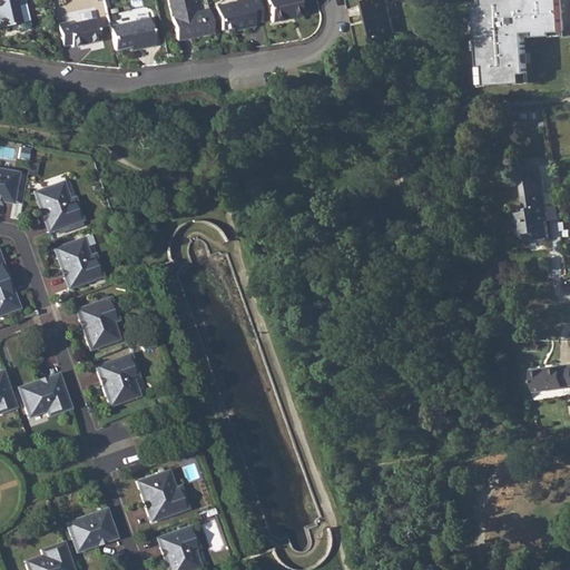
[(25,0),(0,0),(0,27),(20,23),(21,29),(29,27),(31,25),(25,0)]
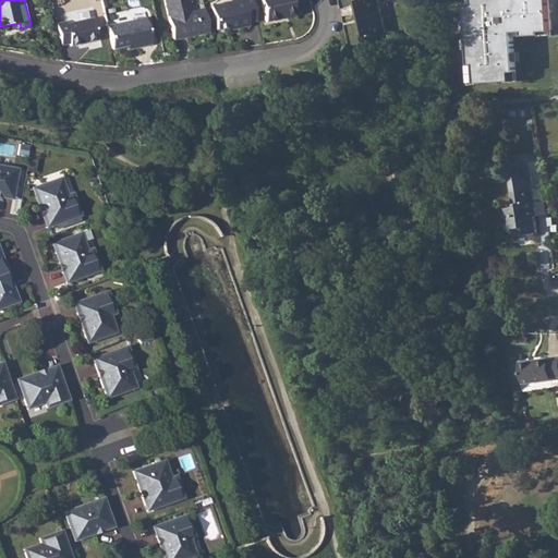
[(185,4),(189,3),(187,0),(164,0),(173,40),(183,38),(182,34),(186,33),(187,37),(208,32),(205,17),(190,21),(185,4)]
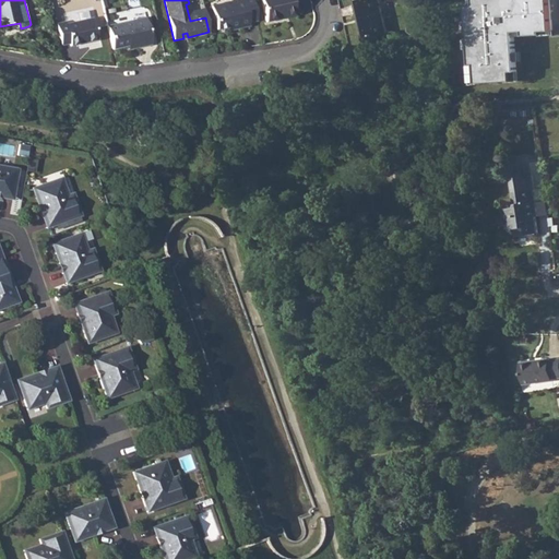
[(251,0),(235,0),(211,6),(216,28),(239,24),(240,26),(249,25),(248,21),(256,19),(251,0)]
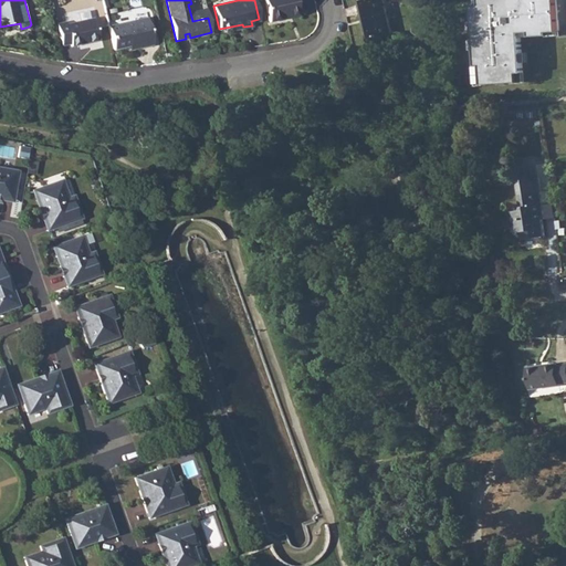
[(282,19),(282,17),(297,13),(294,0),(263,0),(269,22),(282,19)]
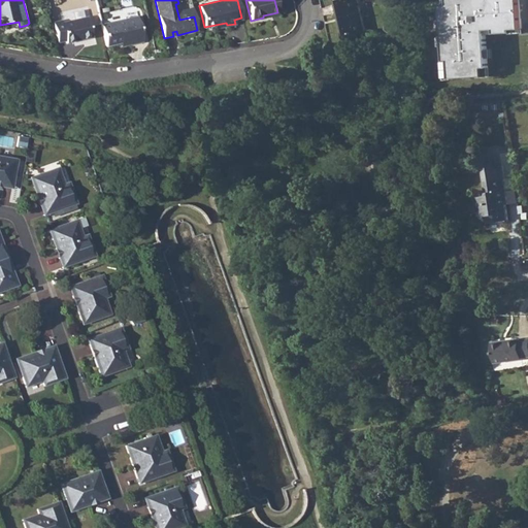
[(358,0),(337,0),(333,1),(336,15),(338,14),(342,36),(365,31),(358,0)]
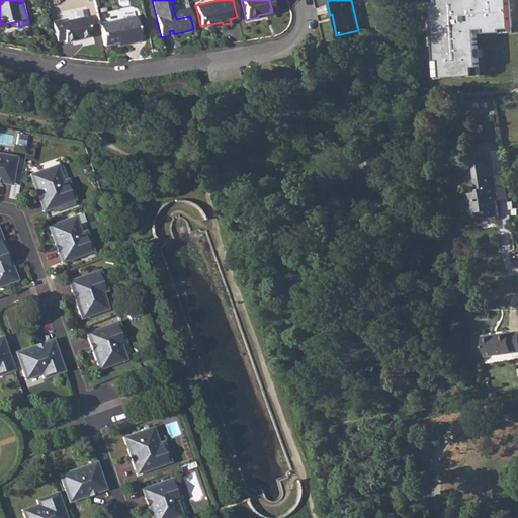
[(511,33),(508,0),(425,0),(431,79),(479,74),(476,35),(511,33)]
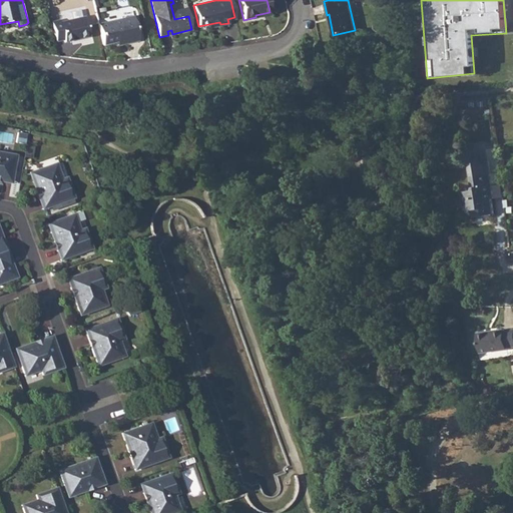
[(175,10),(173,3),(170,4),(174,19),(188,16),(187,8),(175,10)]
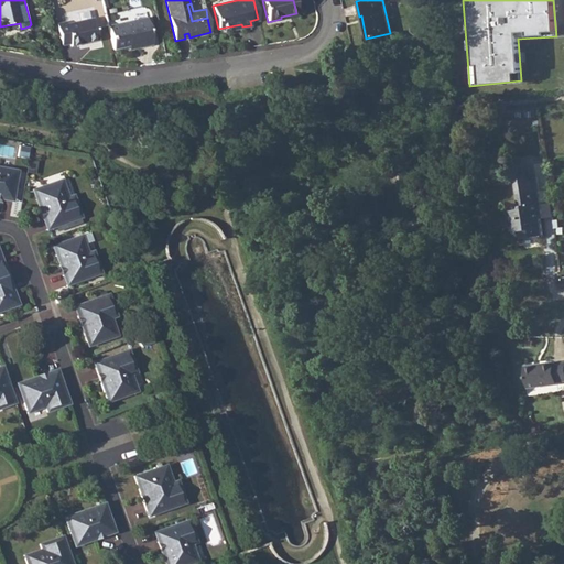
[(108,15),(110,23),(139,18),(138,10),(108,15)]
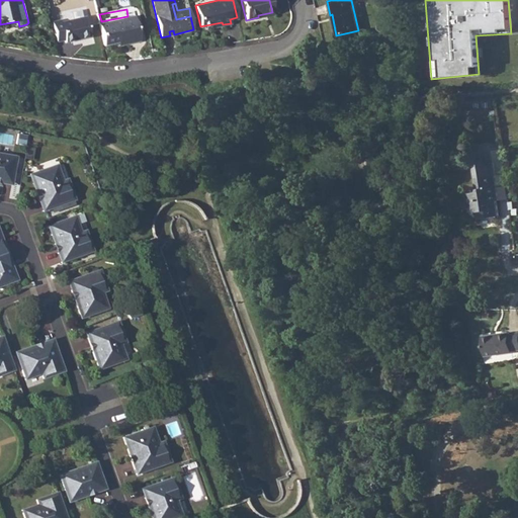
[(60,19),(52,21),(56,40),(64,38),(65,41),(90,36),(85,16),(61,22),(60,19)]
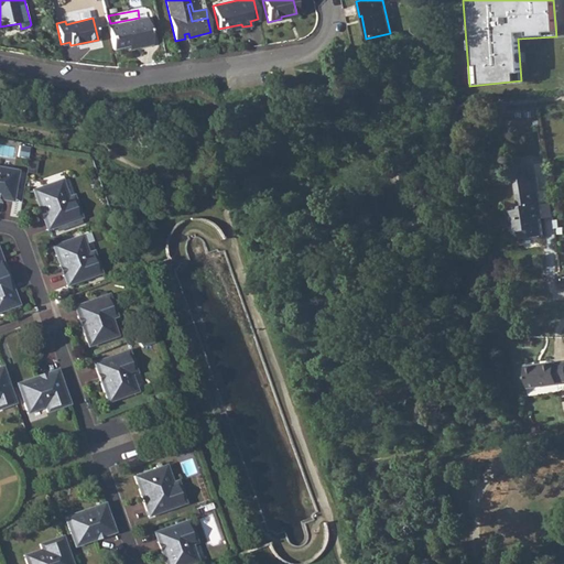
[(147,18),(108,25),(114,49),(128,45),(138,43),(139,49),(153,45),(147,18)]
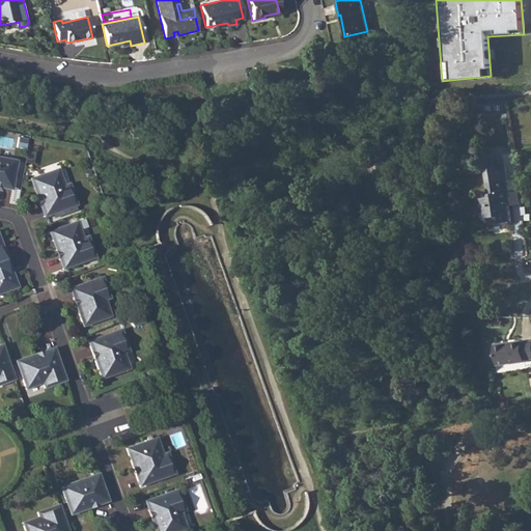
[(0,183),(1,183),(1,185),(11,187),(17,161),(0,157),(0,183)]
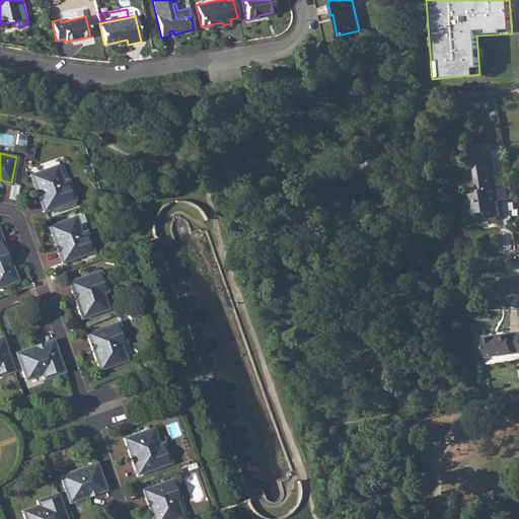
[(500,201),(497,175),(495,161),(476,164),(479,190),(477,193),(467,194),(470,212),(479,219),(500,216),(498,201),(500,201)]
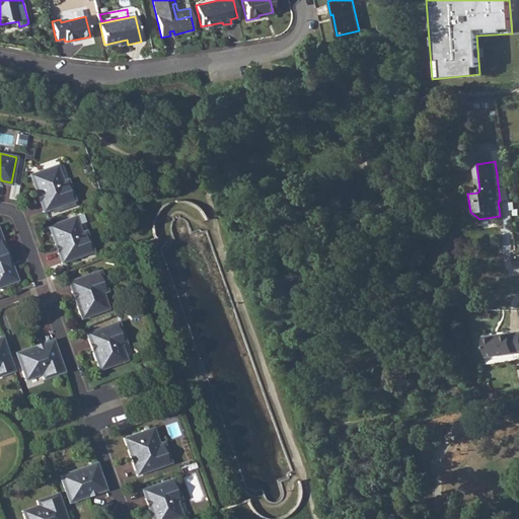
[(54,166),(59,182),(62,181),(57,165),(54,166)]
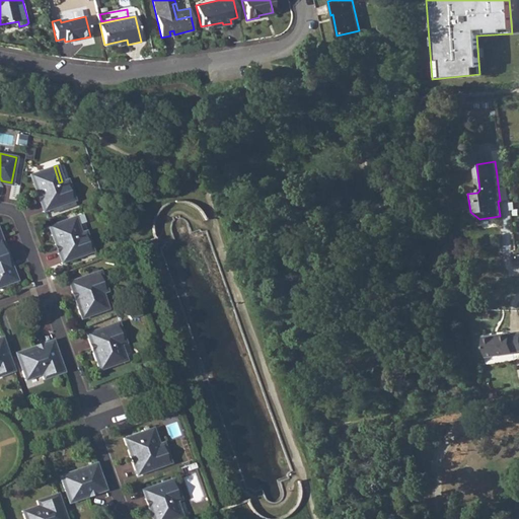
[(41,193),(43,200),(42,201),(45,211),(74,201),(67,179),(62,181),(59,182),(54,166),(32,173),(39,193),(41,193)]
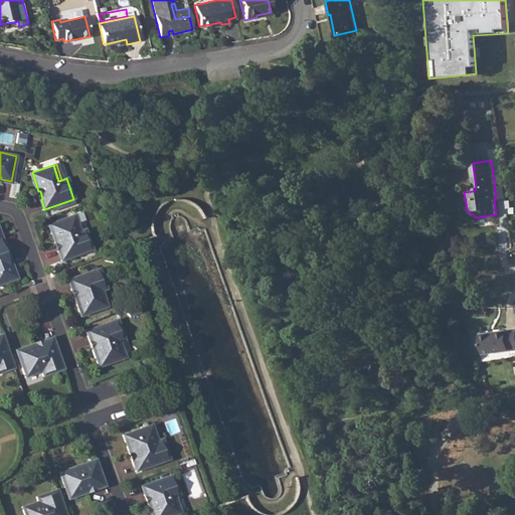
[(29,173),(42,210),(44,209),(41,199),(42,198),(40,191),(38,191),(32,172),(29,173)]
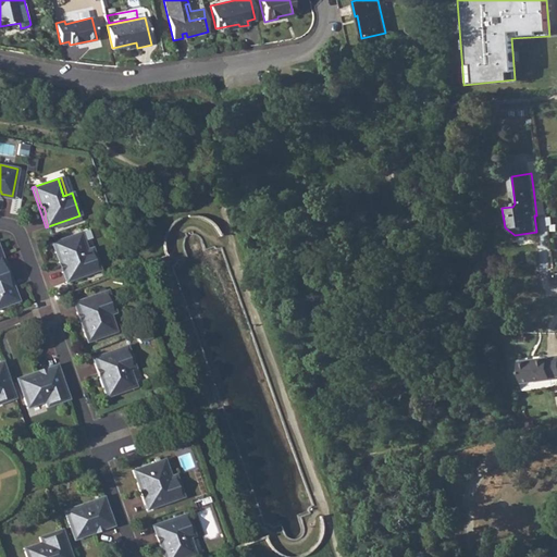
[(543,187),(533,188),(536,215),(546,214),(543,187)]
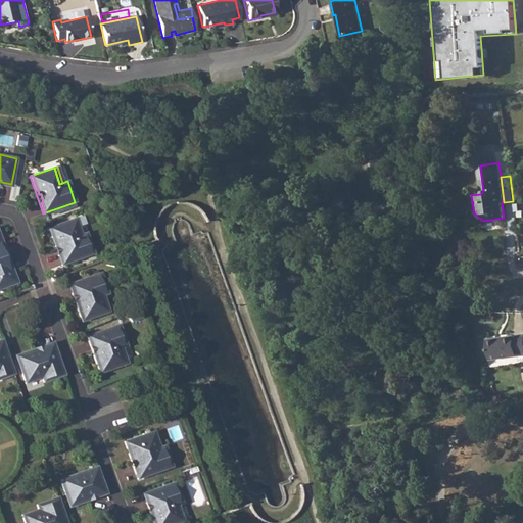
[(73,219),(78,235),(81,234),(75,218),(73,219)]
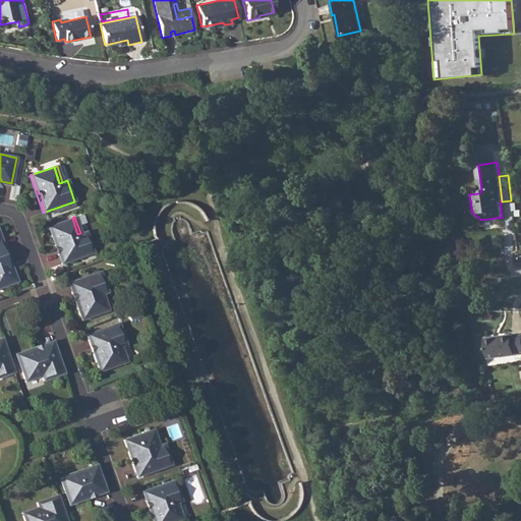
[(50,226),(57,245),(58,245),(61,252),(60,252),(63,264),(93,252),(85,232),(80,233),(77,234),(72,218),(50,226)]
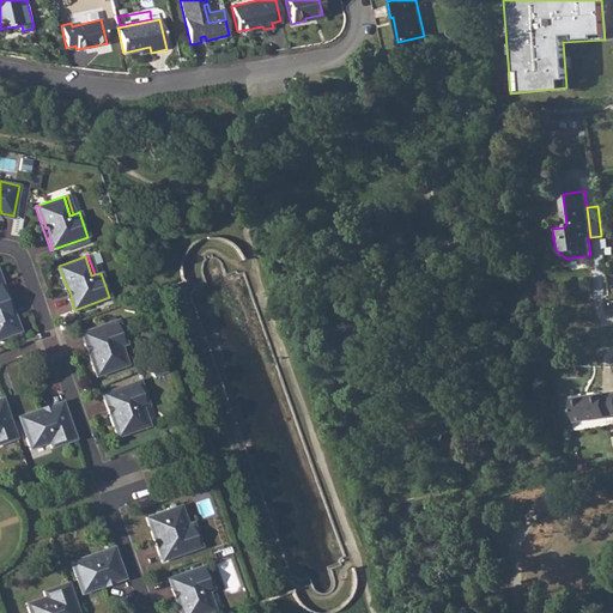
[(56,267),(72,310),(74,310),(71,297),(72,297),(68,289),(67,289),(59,266),(56,267)]
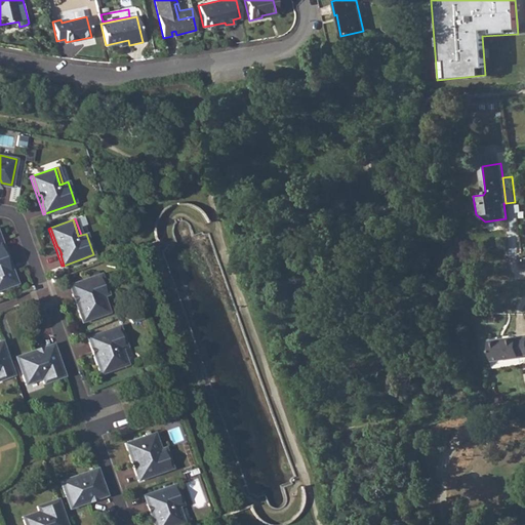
[(4,256),(9,272),(12,271),(6,255),(4,256)]
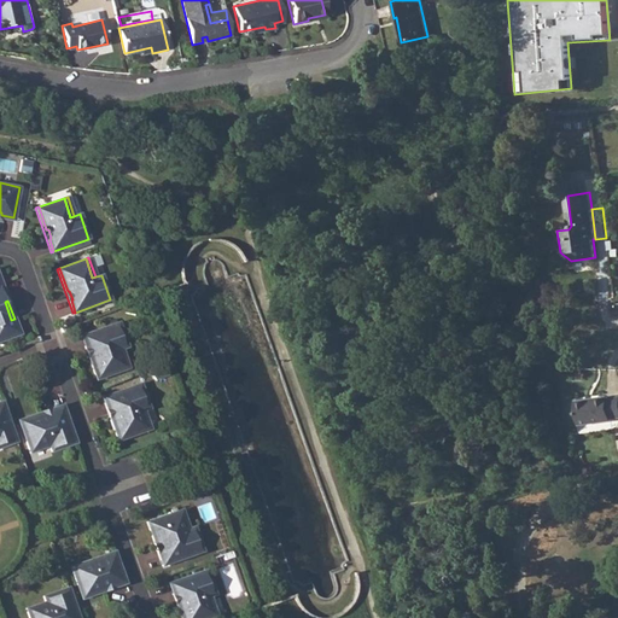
[(11,320),(5,302),(0,303),(0,340),(19,334),(15,319),(11,320)]
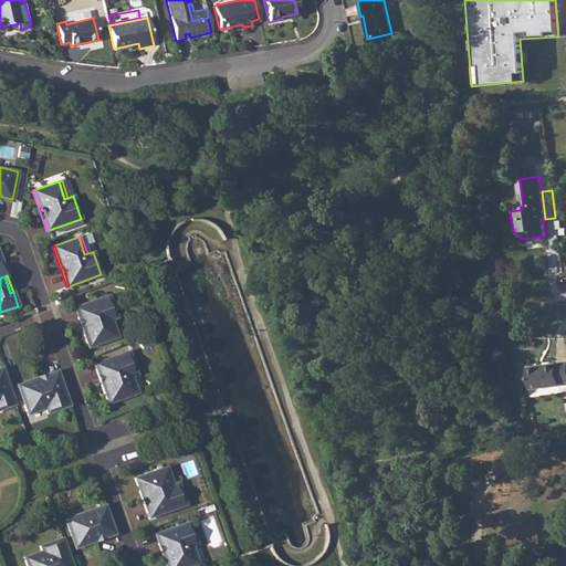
[(82,317),(85,325),(83,326),(91,347),(114,338),(107,321),(111,320),(116,318),(108,295),(76,306),(81,317),(82,317)]
